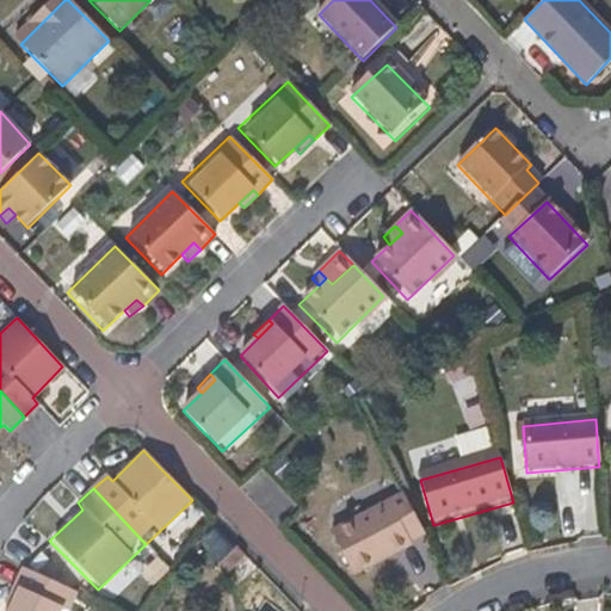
[(406,537),(421,529),(400,489),(326,528),(350,569),(407,539),(406,537)]
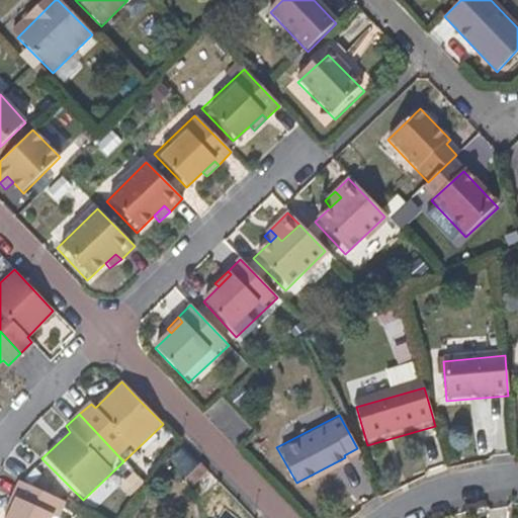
[(181,448),(167,462),(183,480),(198,465),(181,448)]
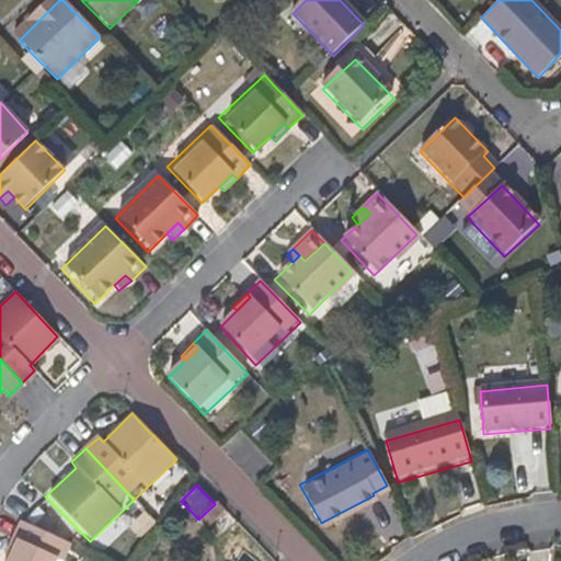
[(56,560),(58,559),(66,542),(21,521),(12,541),(18,542),(11,559),(9,560),(56,560)]
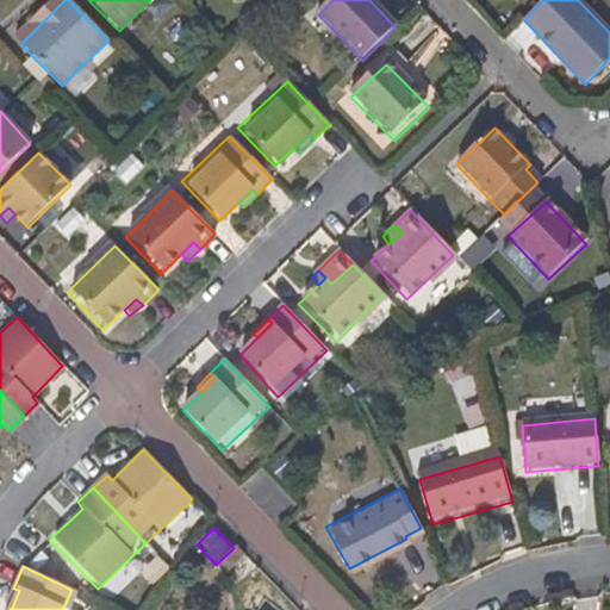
[(12,608),(19,590),(13,589),(5,605),(12,608)]
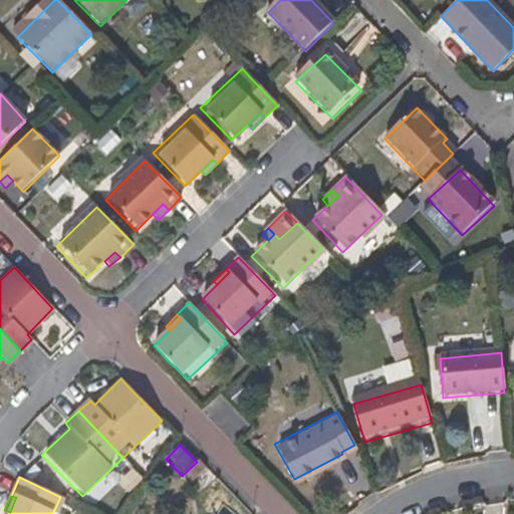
[(57,513),(59,513),(66,499),(60,497),(53,512),(57,513)]
